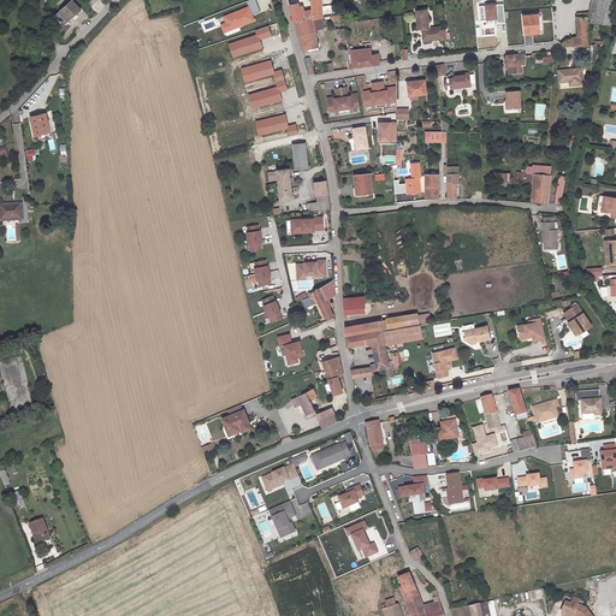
[(77,0),(61,12),(70,22),(84,11),(77,0)]
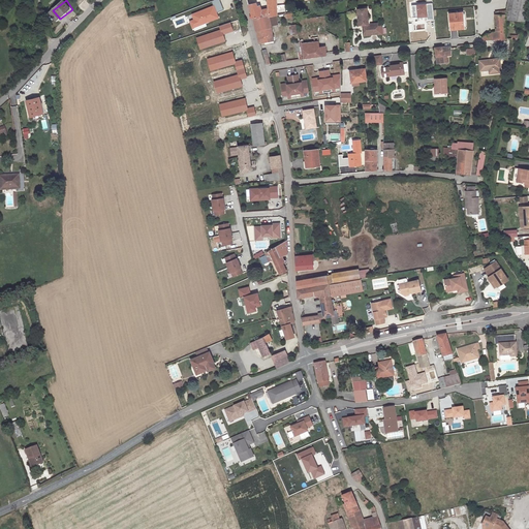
[(214,6),(217,12),(224,9),(220,0),(214,0),(212,1),(214,6)]
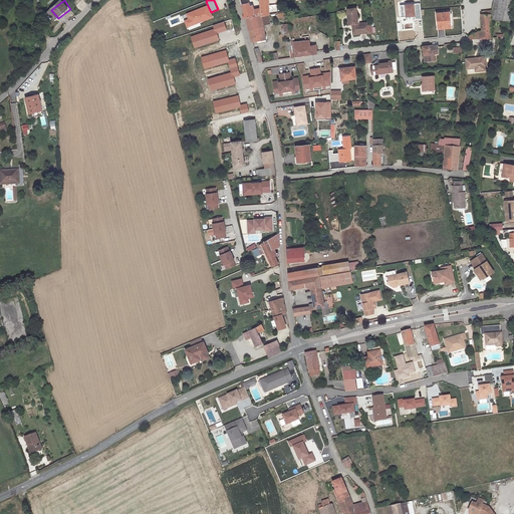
[(268,0),(258,0),(261,15),(268,14),(278,13),(276,5),(269,6),(268,0)]
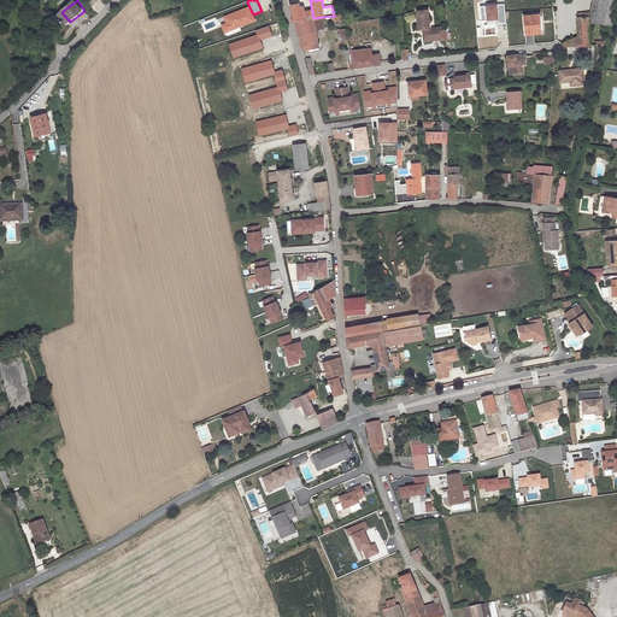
[(616,0),(594,0),(591,21),(598,23),(611,25),(616,0)]
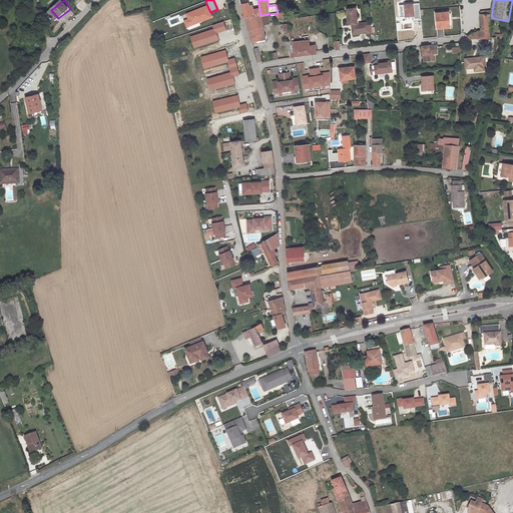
[(247,2),(240,4),(244,17),(247,17),(247,18),(253,17),(251,10),(252,9),(251,4),(248,4),(247,2)]
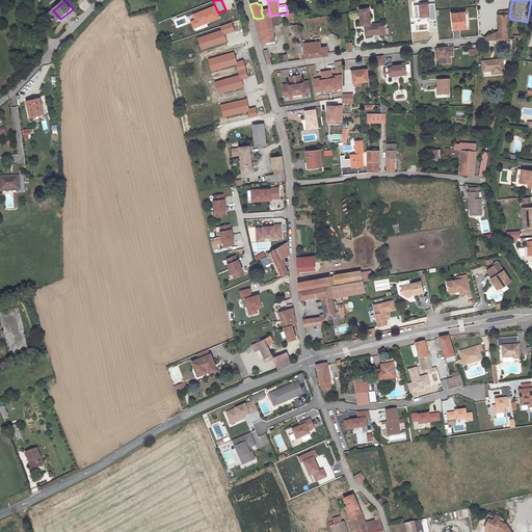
[(416,18),(429,17),(430,20),(436,20),(434,4),(415,5),(416,18)]
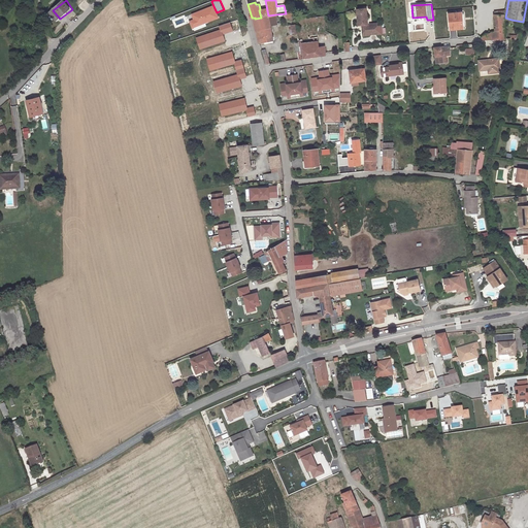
[(213,6),(193,14),(195,19),(197,26),(219,18),(217,12),(213,6)]
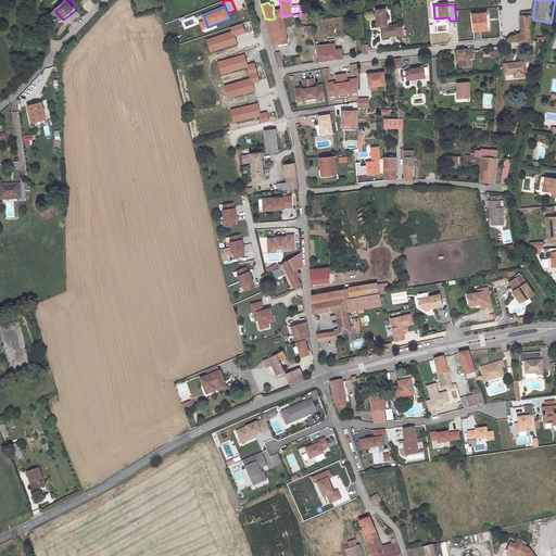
[(381,26),(388,26),(387,10),(376,11),(377,27),(381,26)]
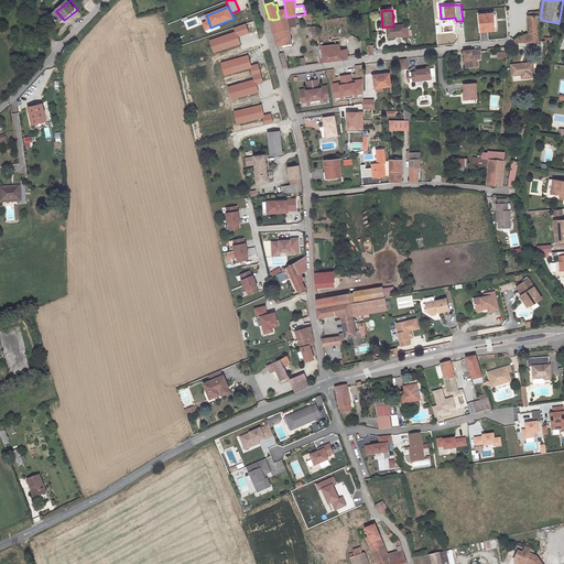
[(518,36),(513,40),(517,42),(540,42),(540,15),(537,15),(537,12),(529,13),(529,35),(518,36)]
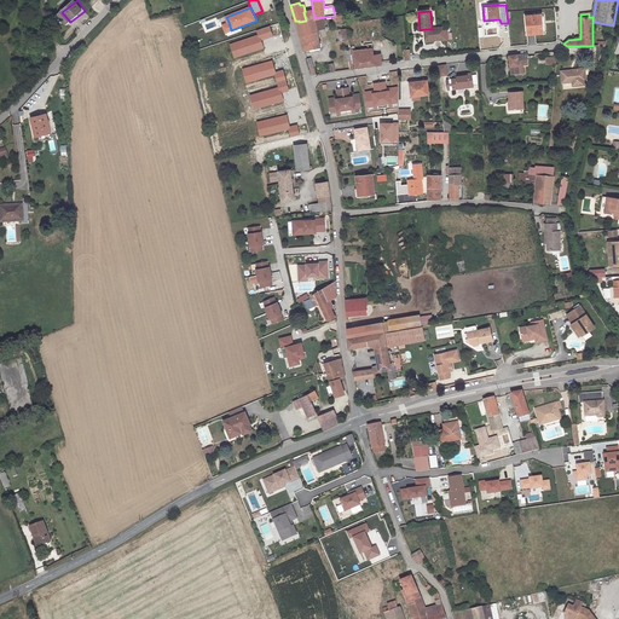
[(542,15),(526,16),(527,34),(543,33),(542,15)]
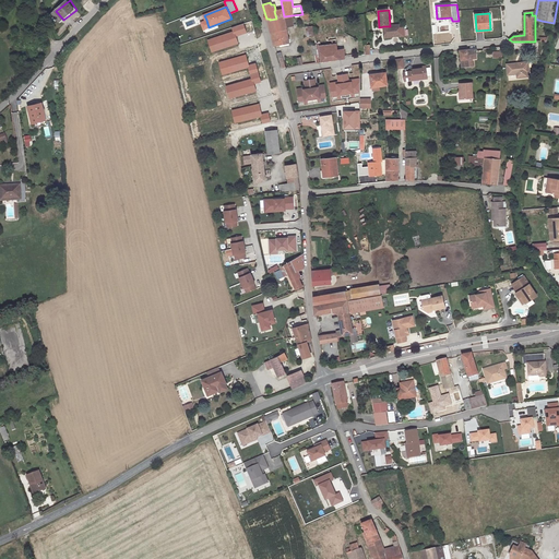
[(274,45),(275,45),(289,43),(286,25),(293,24),(292,15),(284,16),(276,19),(270,20),(270,21),(266,21),(274,45)]
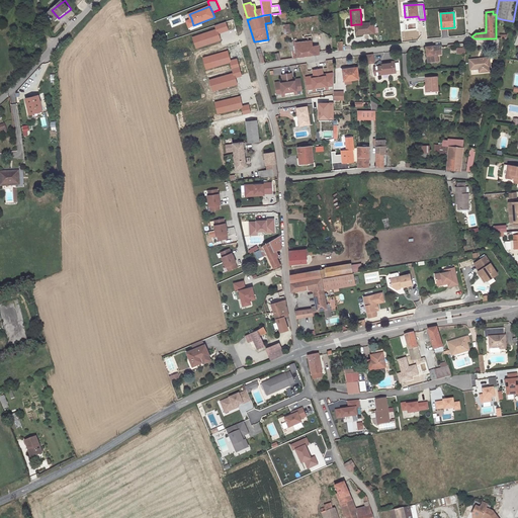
[(289,21),(282,22),(283,34),(291,33),(289,21)]
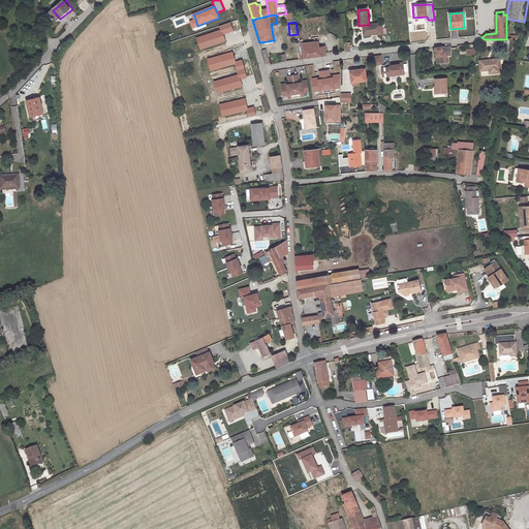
[(220,31),(200,37),(205,47),(217,43),(224,41),(222,37),(221,35),(222,35),(231,32),(229,24),(219,27),(220,31)]
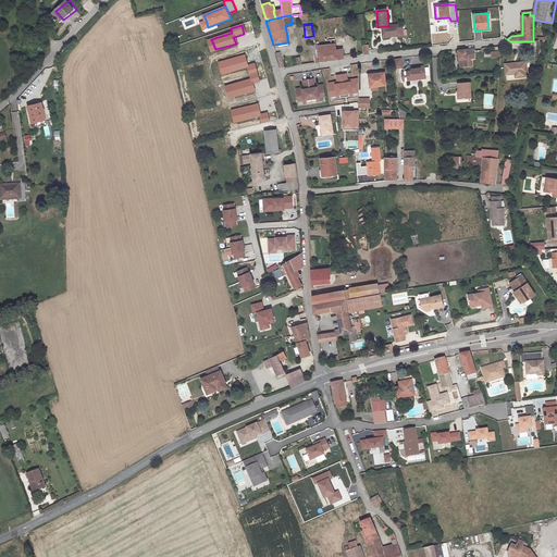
[(398,28),(383,29),(383,39),(399,38),(398,28)]
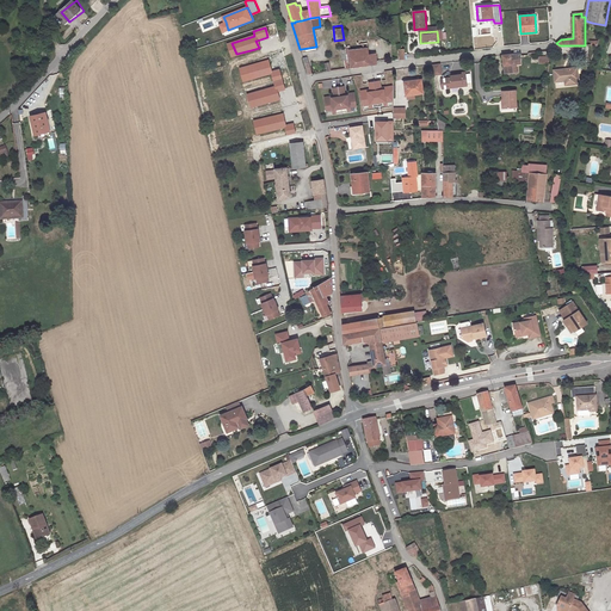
[(357,49),(346,50),(349,67),(377,65),(375,53),(370,54),(368,42),(357,44),(357,49)]
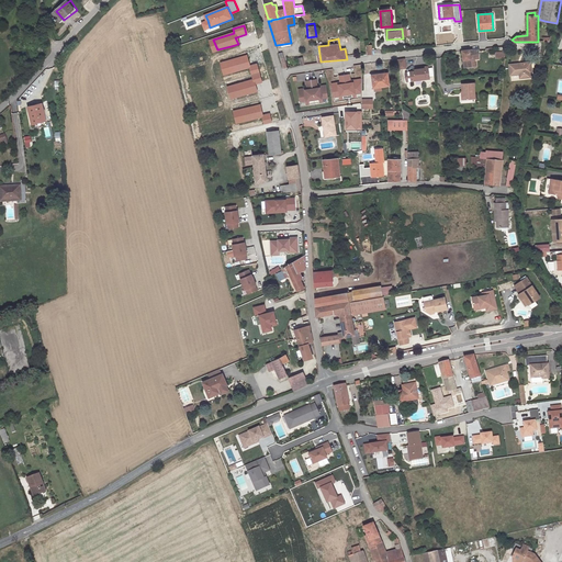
[(478,48),(461,51),(463,67),(476,66),(475,58),(479,58),(478,48)]
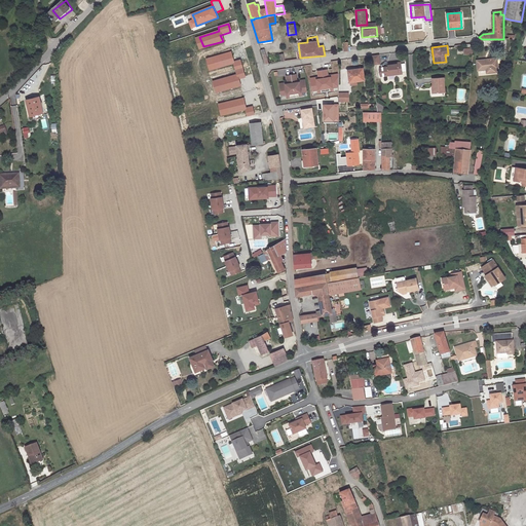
[(494,60),(495,60),(495,53),(475,57),(476,67),(484,65),(485,69),(495,68),(494,60)]
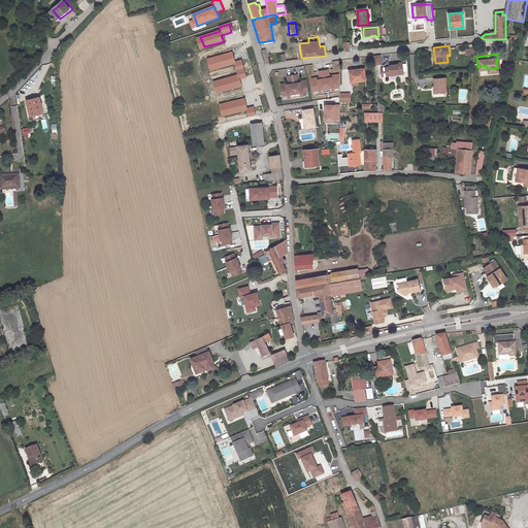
[(225,59),(211,62),(215,72),(234,66),(236,70),(245,68),(243,60),(233,62),(232,60),(233,60),(232,56),(225,58),(225,59)]
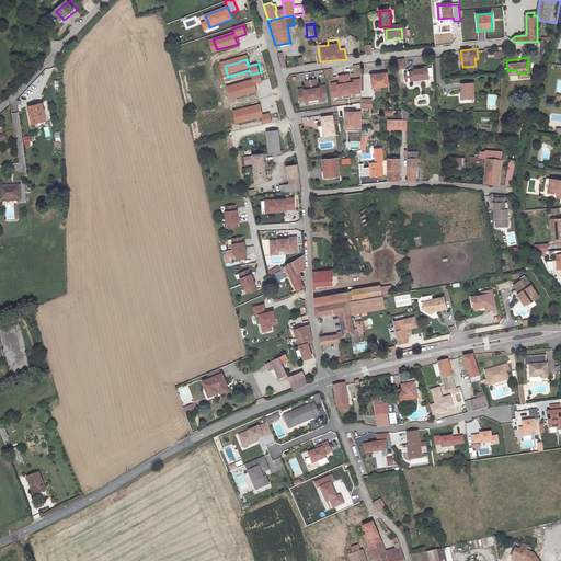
[(409,71),(411,81),(415,80),(414,79),(424,78),(424,79),(428,78),(426,66),(422,67),(422,68),(413,69),(414,70),(409,71)]
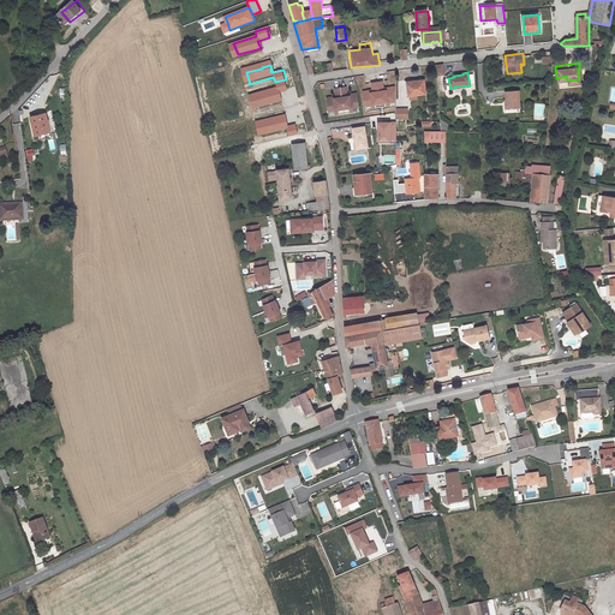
[(382,78),(371,81),(372,88),(363,89),(365,102),(375,101),(376,105),(386,103),(386,100),(394,97),(394,84),(383,87),(382,78)]
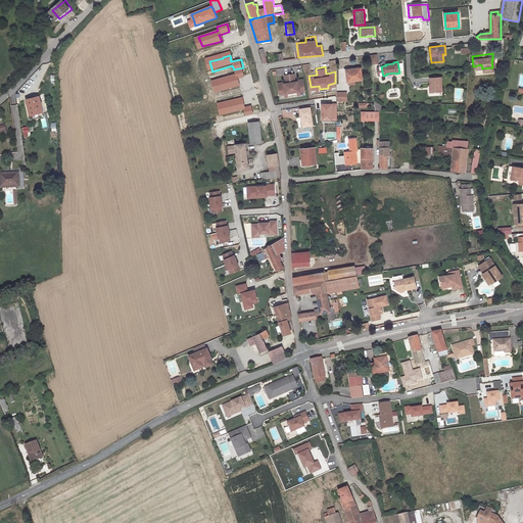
[(235,75),(216,80),(218,90),(231,86),(231,87),(238,85),(237,81),(236,81),(236,79),(236,78),(246,76),(243,67),(234,69),(235,75)]
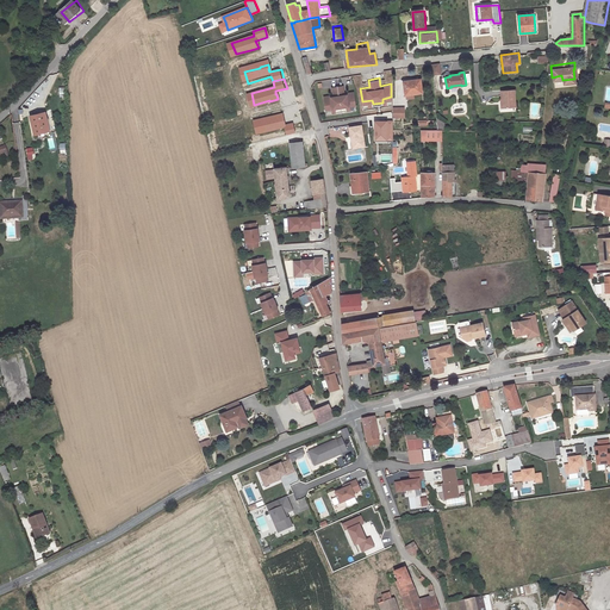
[(403,82),(404,95),(411,94),(423,93),(422,80),(403,82)]
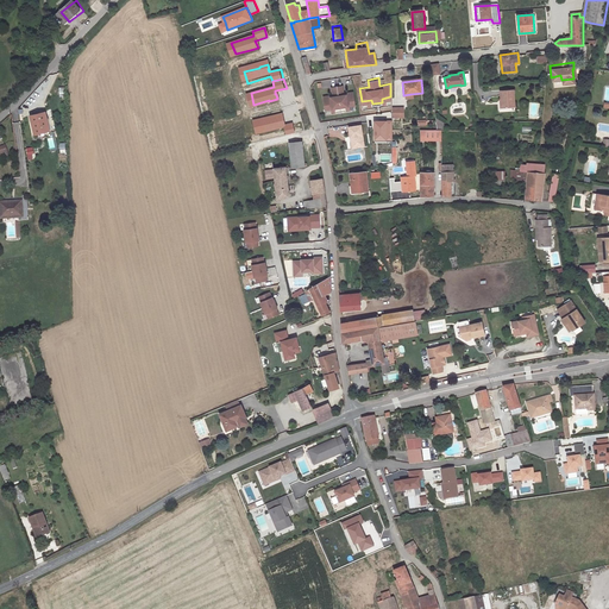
[(341,86),(331,88),(332,95),(322,96),(325,110),(334,108),(334,112),(345,111),(344,107),(355,106),(352,93),(343,94),(341,86)]
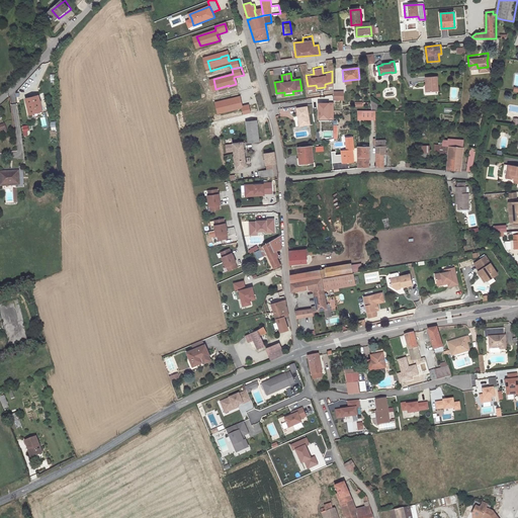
[(425,78),(426,87),(427,87),(428,92),(438,92),(437,77),(425,78)]
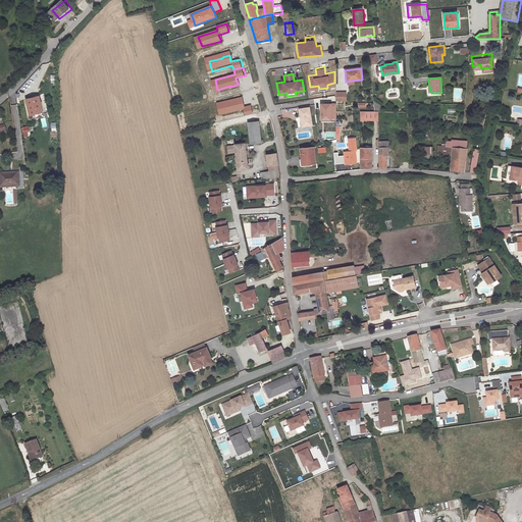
[(24,100),(28,116),(41,113),(38,97),(24,100)]
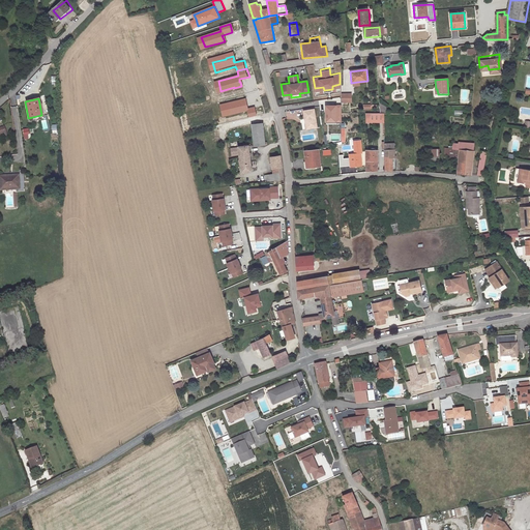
[(237,104),(224,107),(227,116),(246,112),(247,116),(258,114),(256,105),(245,108),(245,107),(244,106),(245,106),(244,100),(237,102),(237,104)]
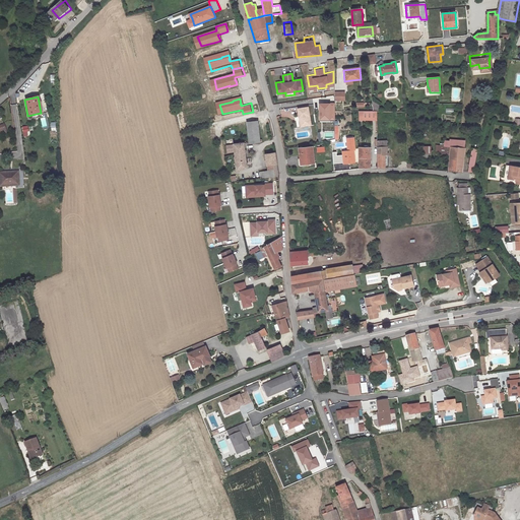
[(334,119),(334,104),(320,104),(320,119),(334,119)]
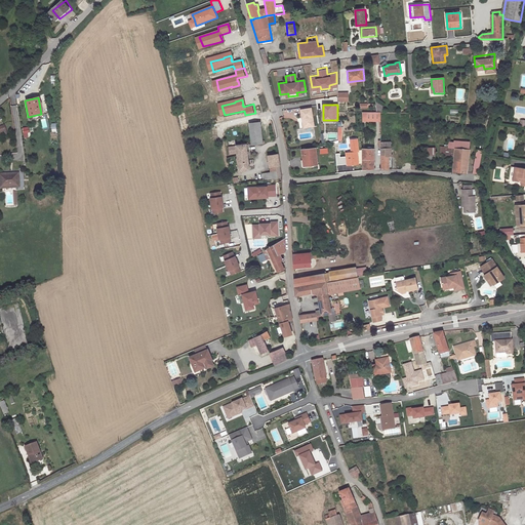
[(311,108),(300,110),(301,118),(304,118),(305,127),(314,126),(311,108)]
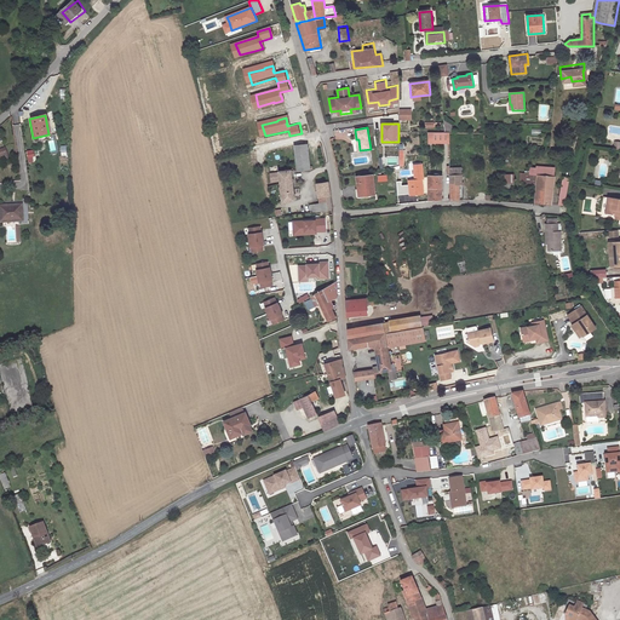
[(447,138),(447,127),(426,127),(426,139),(447,138)]
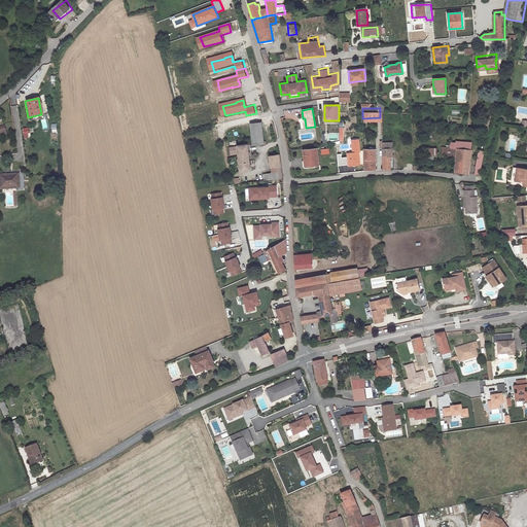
[(262,142),(261,124),(250,125),(252,145),(264,144),(266,144),(265,142),(264,142),(262,142)]
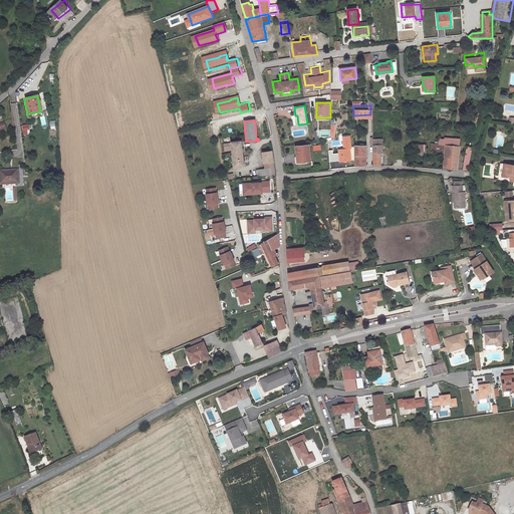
[(442,140),(442,141),(441,144),(445,145),(444,151),(444,164),(456,166),(457,151),(461,136),(446,135),(446,140),(442,140)]
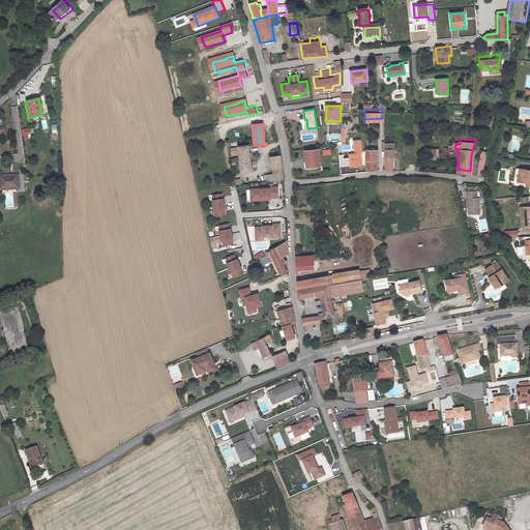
[(350,158),(343,158),(343,155),(339,155),(340,167),(350,166),(350,167),(361,167),(360,153),(362,153),(361,141),(354,141),(355,154),(349,154),(350,158)]
